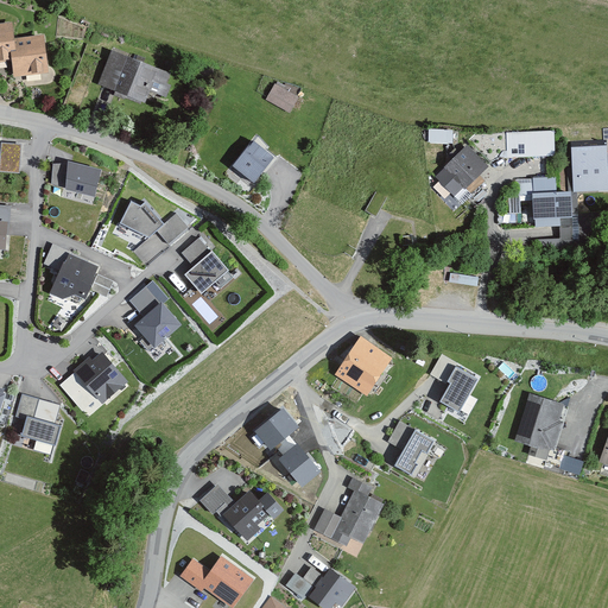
[(12,40),(10,25),(0,25),(0,63),(10,63),(12,80),(48,75),(43,37),(12,40)]
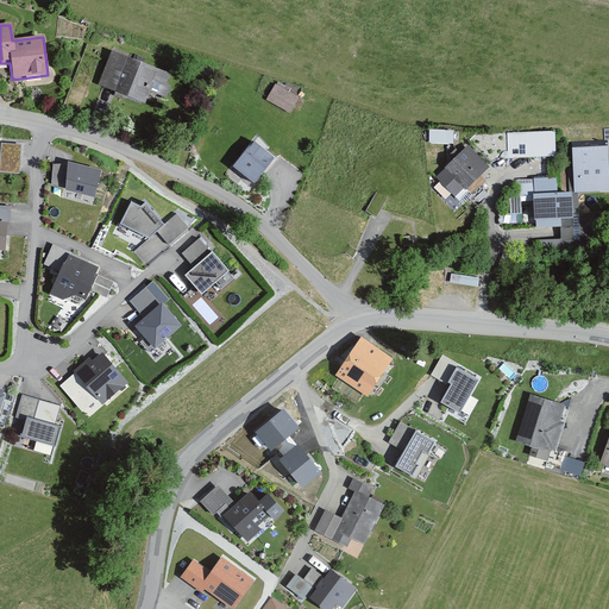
[(169,77),(111,54),(98,87),(144,105),(149,94),(161,99),(169,77)]
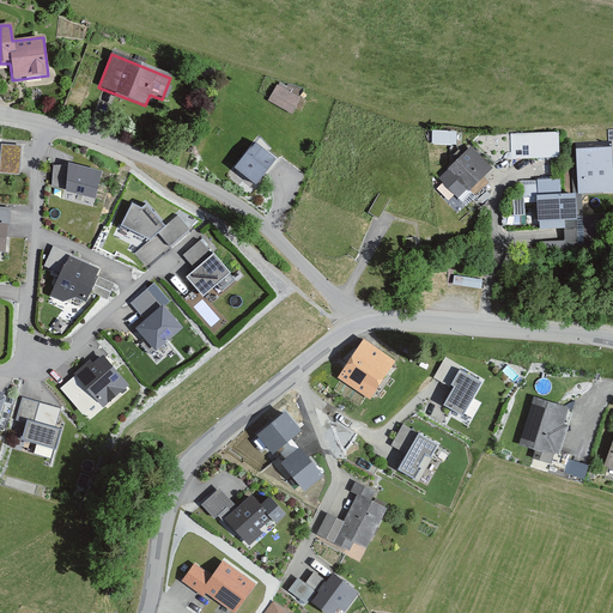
[(298,98),(303,91),(287,85),(285,89),(277,84),(267,102),(291,116),(301,101),(298,98)]
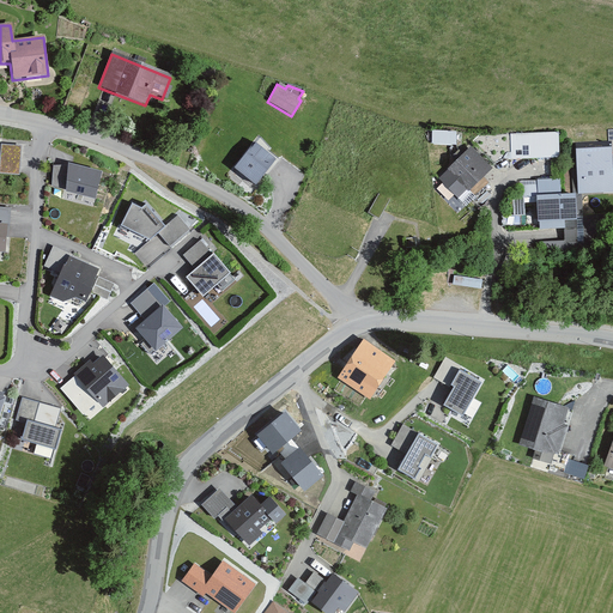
[(455,147),(455,134),(431,133),(431,147),(455,147)]
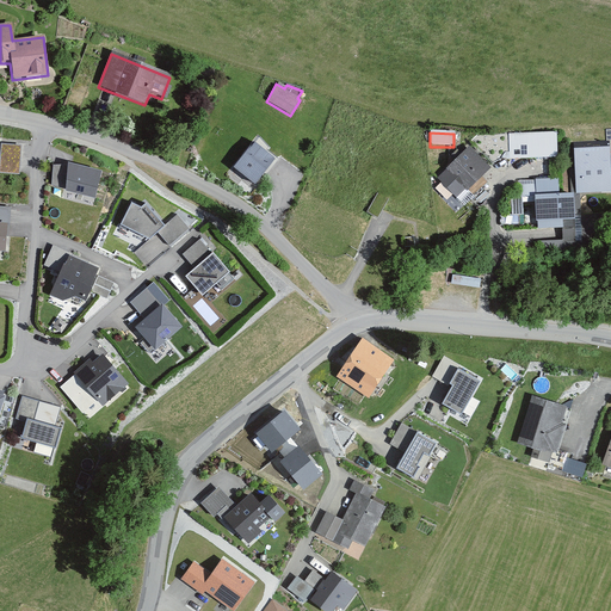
[(556,133),(507,135),(508,161),(557,159),(556,133)]
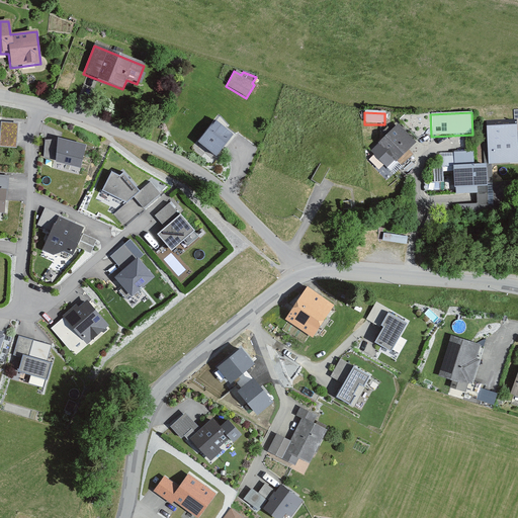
[(216,162),(238,134),(216,116),(197,140),(189,135),(182,143),(192,151),(196,146),(216,162)]
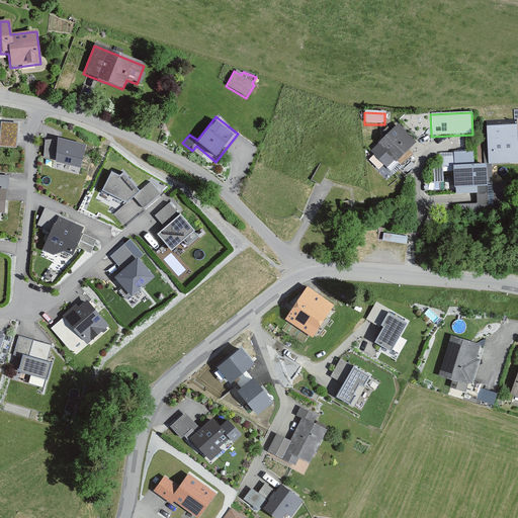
[(415,144),(398,125),(369,151),(385,169),(381,173),(389,179),(401,168),(396,162),(415,144)]
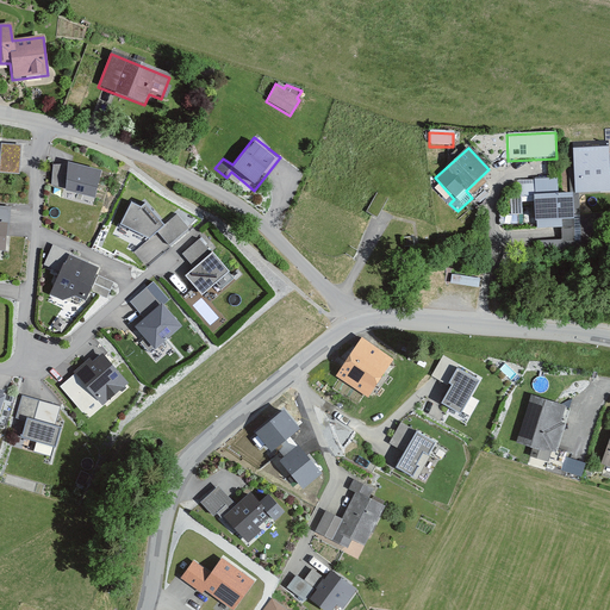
[(537,242),(545,255),(584,254),(584,243),(608,242),(607,216),(580,217),(580,194),(609,193),(609,178),(609,179),(609,149),(573,150),(573,167),(567,167),(568,194),(573,193),(573,221),(561,221),(562,230),(560,230),(561,242),(537,242)]
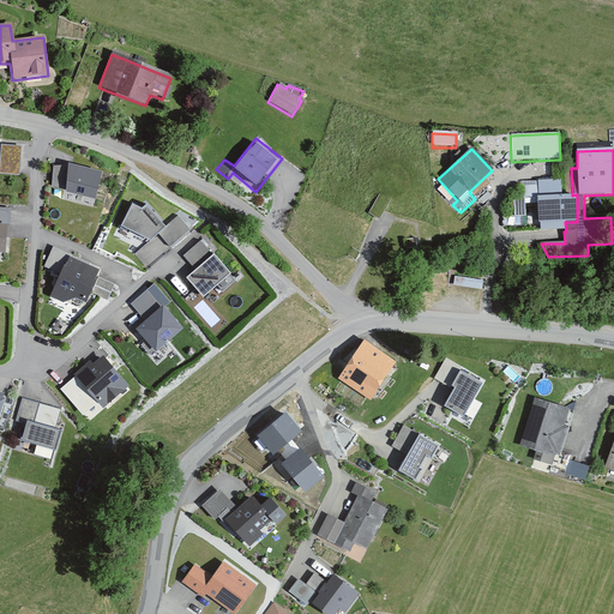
[(98,208),(107,172),(74,163),(65,199),(98,208)]
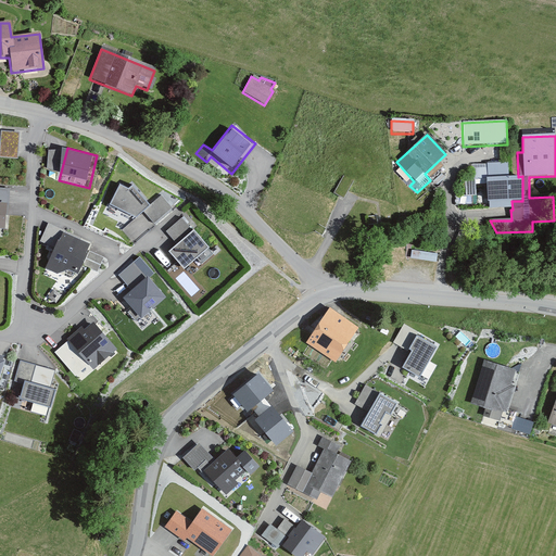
[(507,177),(507,163),(487,164),(488,179),(487,179),(487,202),(489,202),(489,210),(510,210),(513,210),(512,201),(522,201),(522,176),(518,177),(507,177)]
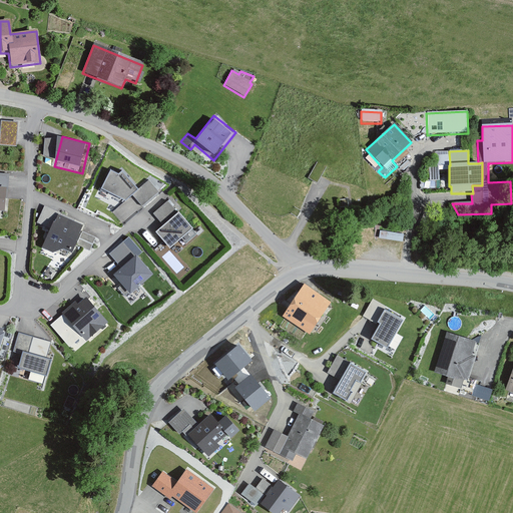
[(448,166),(448,156),(435,156),(435,166),(448,166)]
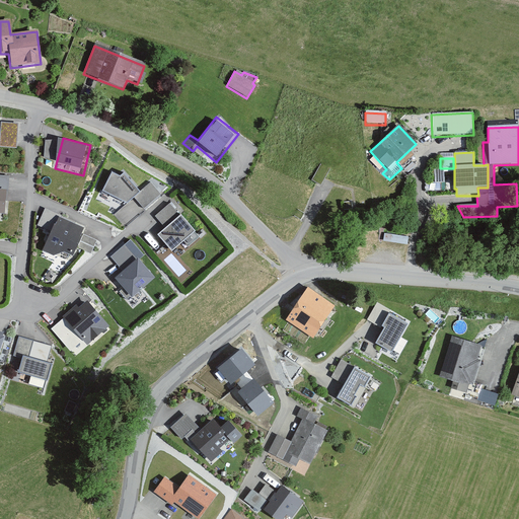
[(443,183),(443,170),(434,170),(434,183),(443,183)]
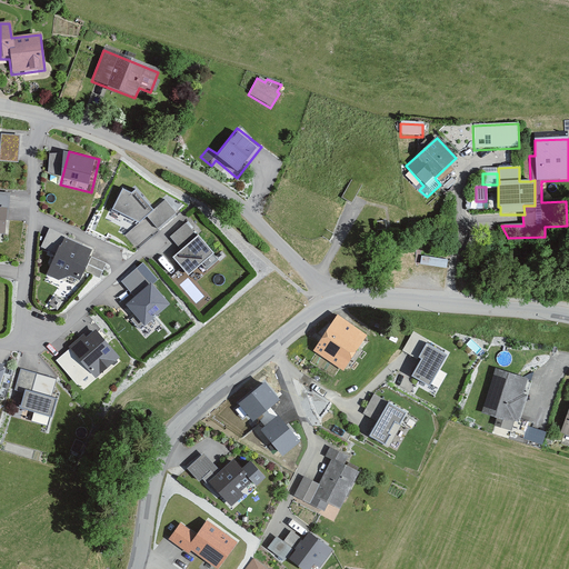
[(110,212),(138,225),(146,218),(157,231),(170,220),(159,207),(152,212),(133,191),(130,195),(121,190),(110,212)]
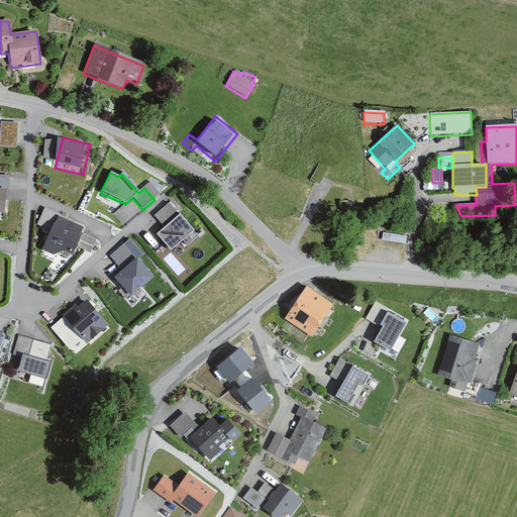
[(0,212),(3,213),(4,202),(7,202),(9,177),(0,176),(0,212)]
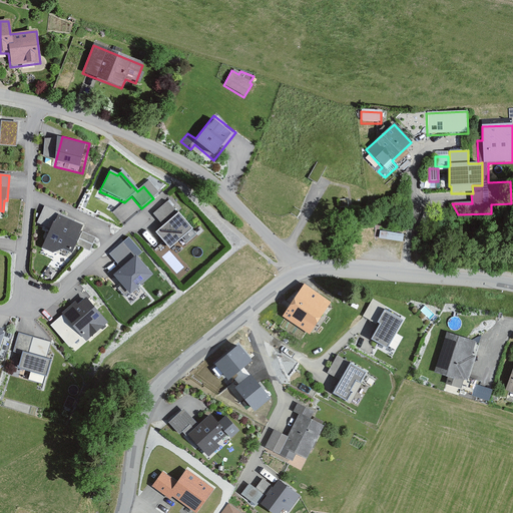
[(176,214),(167,203),(152,215),(161,227),(154,233),(169,250),(192,230),(178,213),(176,214)]
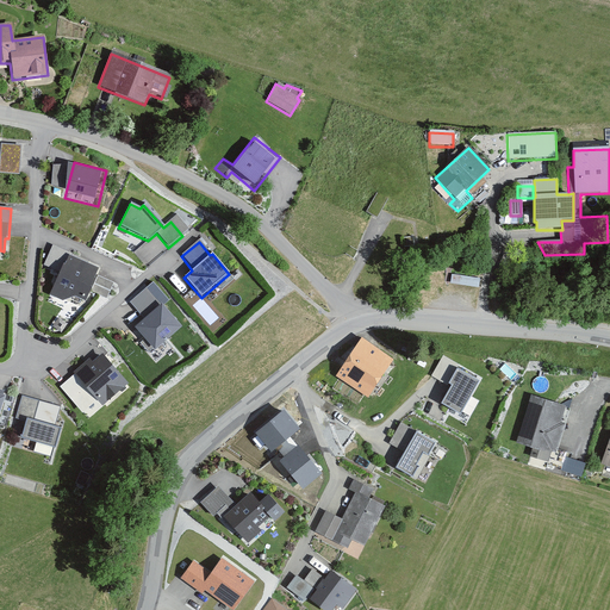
[(49,296),(62,302),(76,298),(85,302),(89,292),(107,300),(113,285),(94,277),(97,271),(66,256),(49,296)]
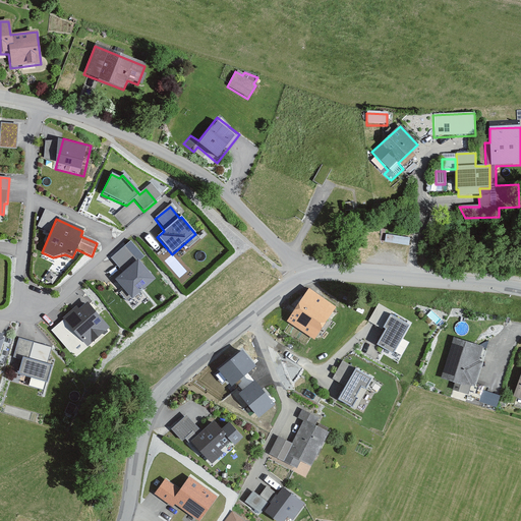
[(135,262),(123,247),(109,259),(121,273),(114,279),(131,299),(154,280),(137,261),(135,262)]
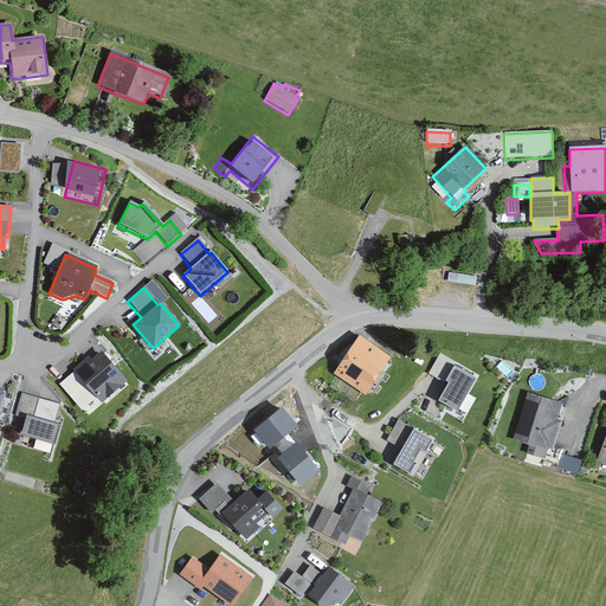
[(363,397),(389,358),(360,337),(334,378),(363,397)]
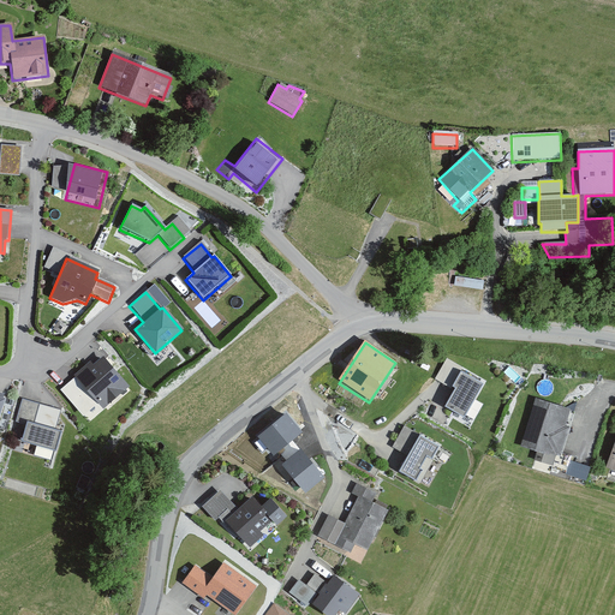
[(129,388),(101,359),(93,366),(89,363),(72,378),(102,412),(129,388)]
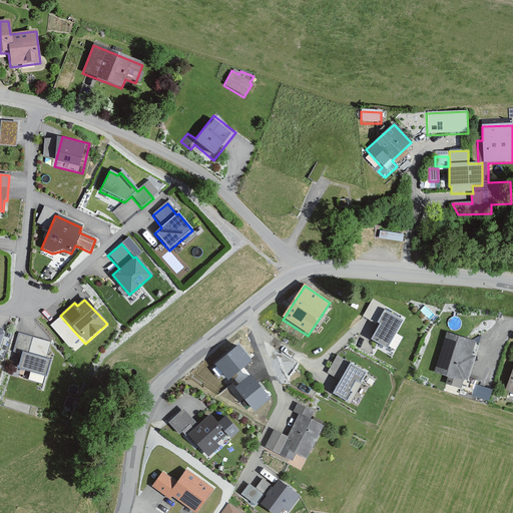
[(362,319),(377,328),(369,342),(386,351),(402,322),(387,313),(388,310),(372,301),(362,319)]
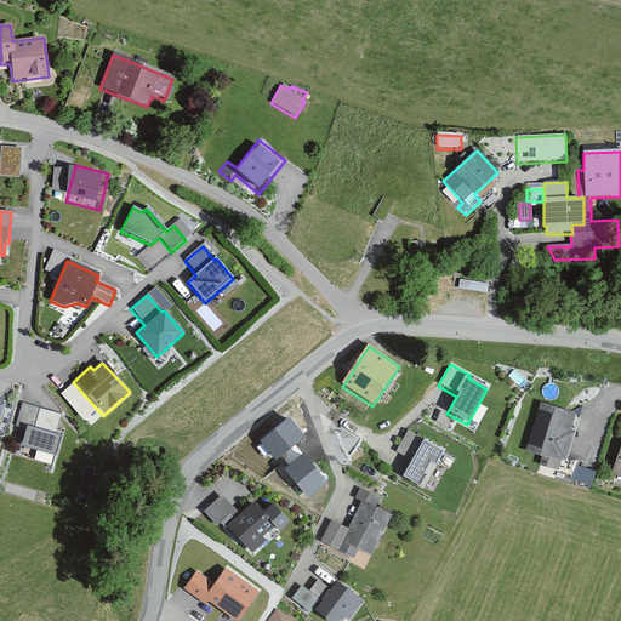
[(579,416),(539,404),(525,453),(541,457),(539,466),(557,471),(560,461),(564,462),(579,416)]
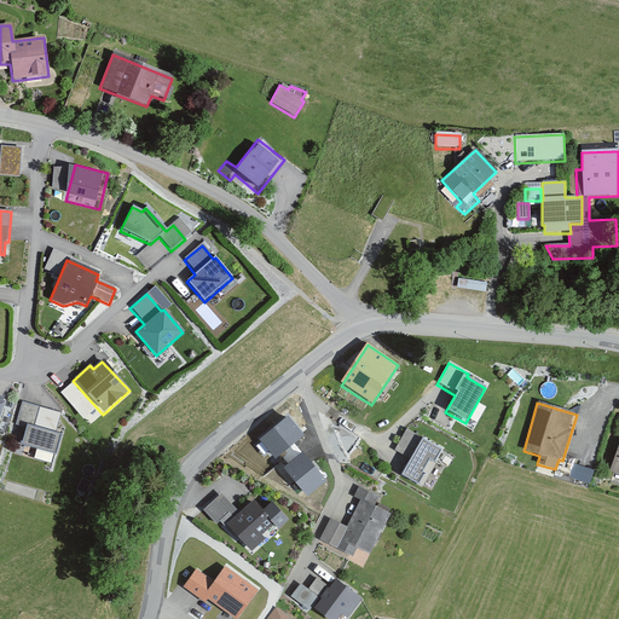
[(38,409),(22,404),(15,426),(27,429),(22,445),(55,455),(61,435),(55,433),(56,428),(34,421),(38,409)]
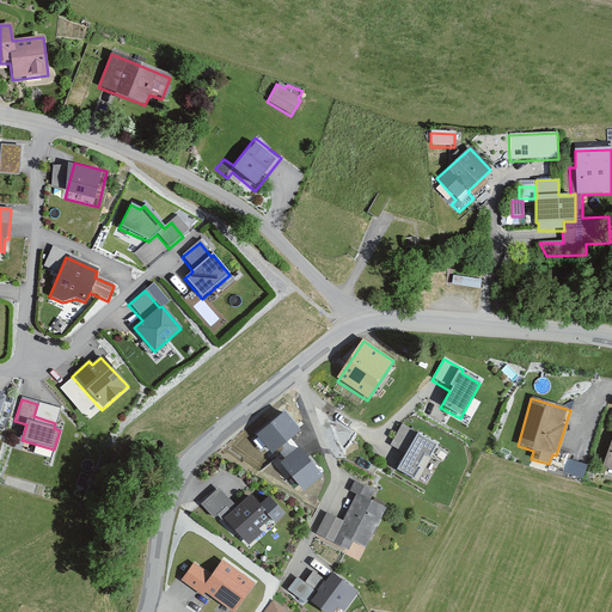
[(429,458),(436,446),(402,427),(390,448),(404,457),(396,472),(414,482),(421,470),(417,467),(423,456),(429,458)]
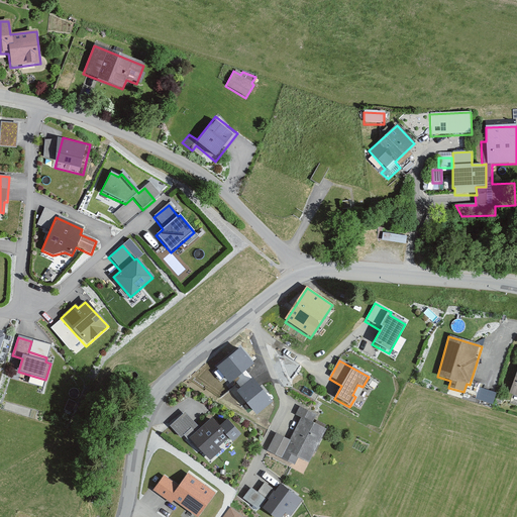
[(483,385),(485,381),(477,378),(474,388),(480,390),(478,396),(495,401),(499,389),(483,385)]
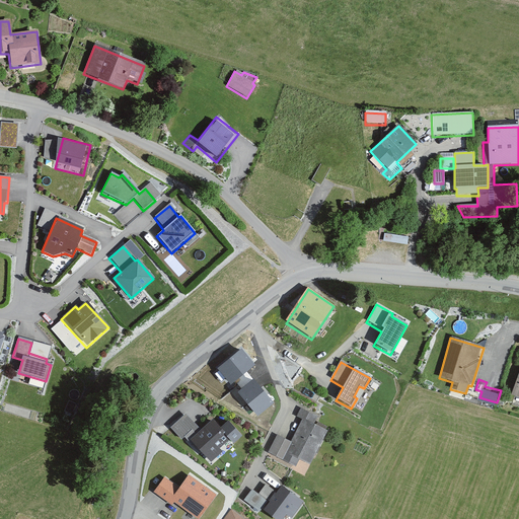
[(187,410),(170,425),(184,441),(190,437),(208,457),(230,438),(211,417),(201,426),(187,410)]
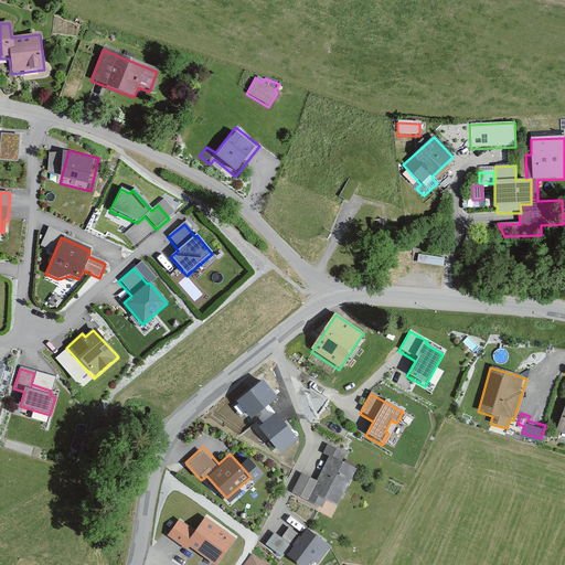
[(316,483),(300,476),(290,496),(322,510),(326,502),(338,509),(356,470),(342,464),(345,455),(326,446),(321,456),(328,459),(316,483)]
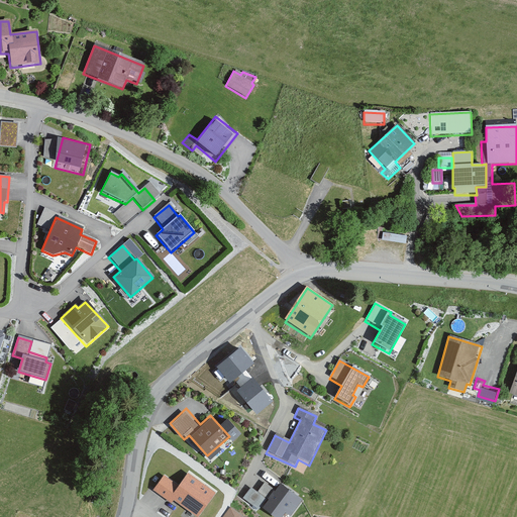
[(238,413),(229,418),(237,436),(247,432),(238,413)]
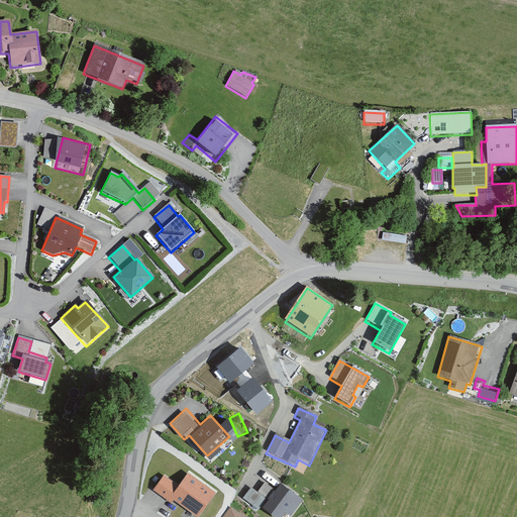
[(187,475),(178,487),(164,477),(152,493),(171,505),(173,503),(194,516),(198,516),(215,494),(187,475)]
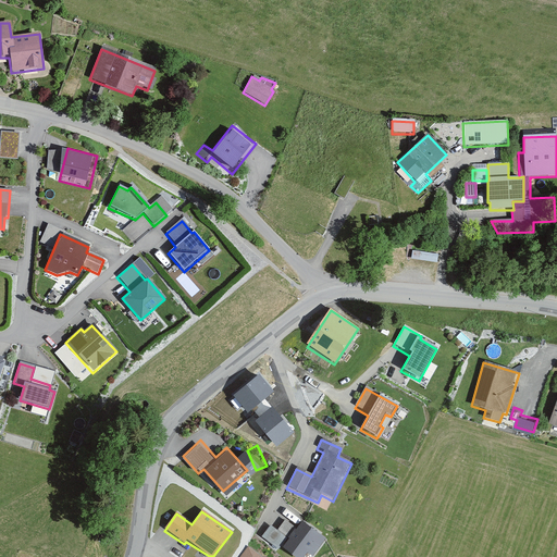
[(280,545),(295,522),(286,516),(279,527),(270,521),(262,533),(280,545)]
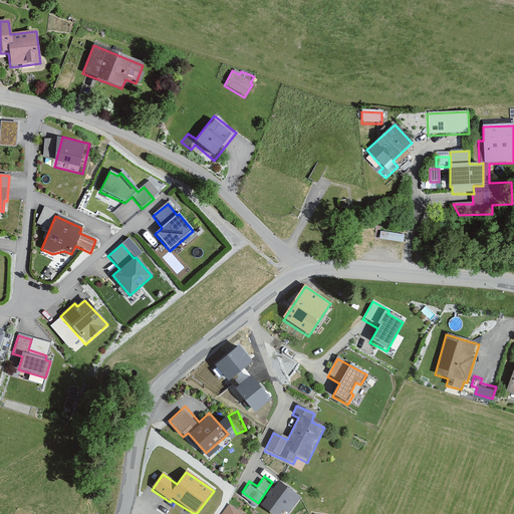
[(279,482),(264,503),(278,513),(294,493),(279,482)]
